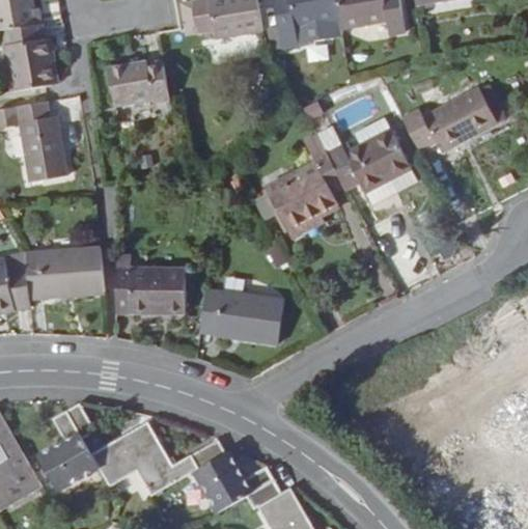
[(0,29),(34,23),(29,0),(0,0),(0,29)]
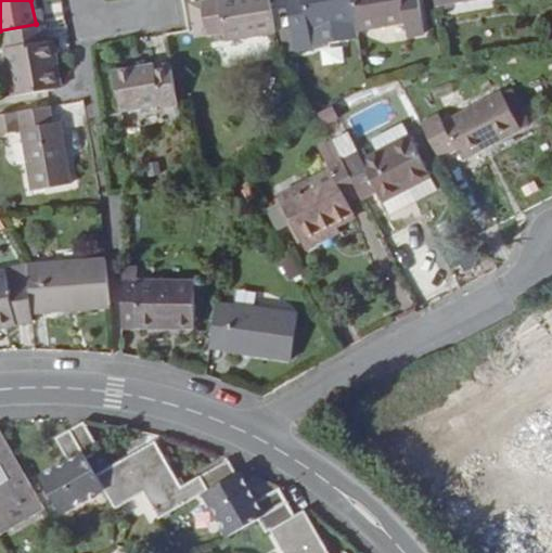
[(223,39),(274,30),(273,28),(268,0),(202,0),(191,2),(194,29),(204,27),(205,34),(221,30),(223,39)]
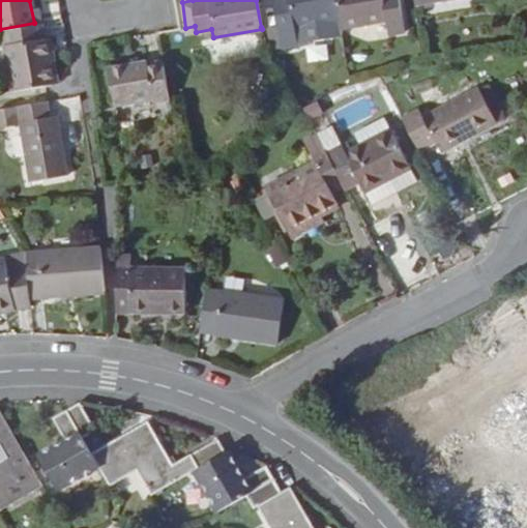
[(339,19),(334,0),(279,0),(273,1),(281,48),(295,46),(292,26),(339,19)]
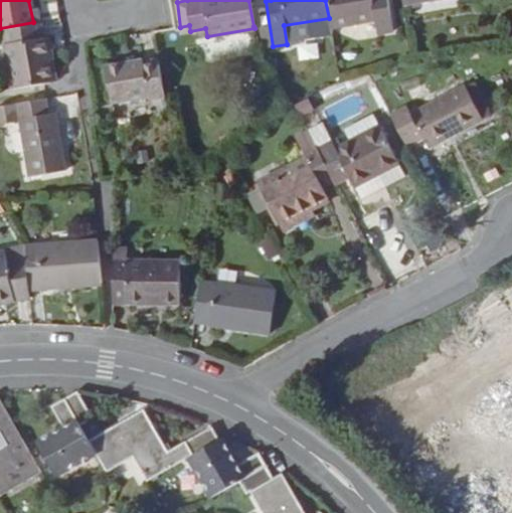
[(325,0),(329,18),(330,26),(375,19),(378,33),(392,30),(386,0),(325,0)]
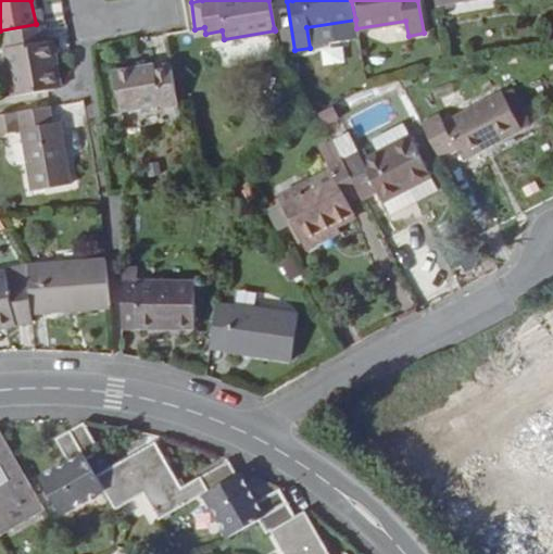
[(0,34),(11,95),(40,90),(59,86),(49,24),(0,34)]
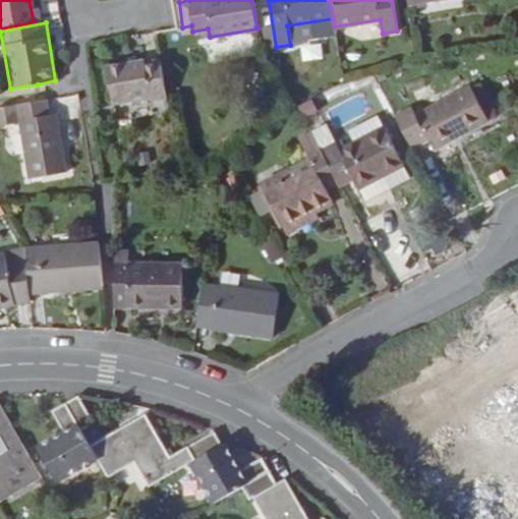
[(151,100),(166,97),(160,61),(146,63),(145,60),(106,65),(112,103),(151,97),(151,100)]
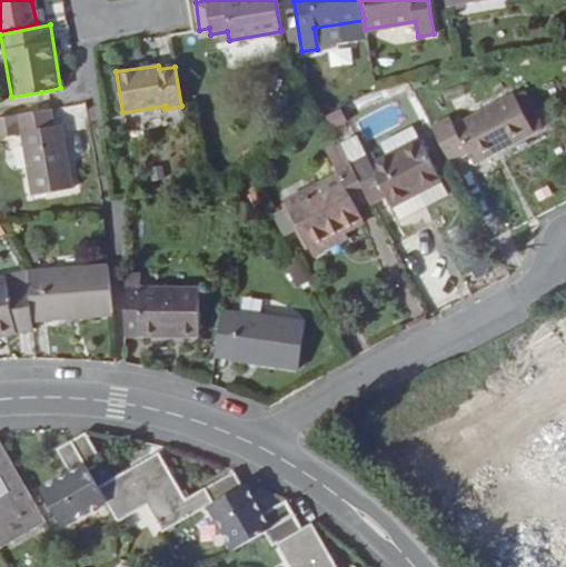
[(466,151),(473,162),(533,130),(515,93),(454,125),(449,117),(430,126),(449,161),(466,151)]
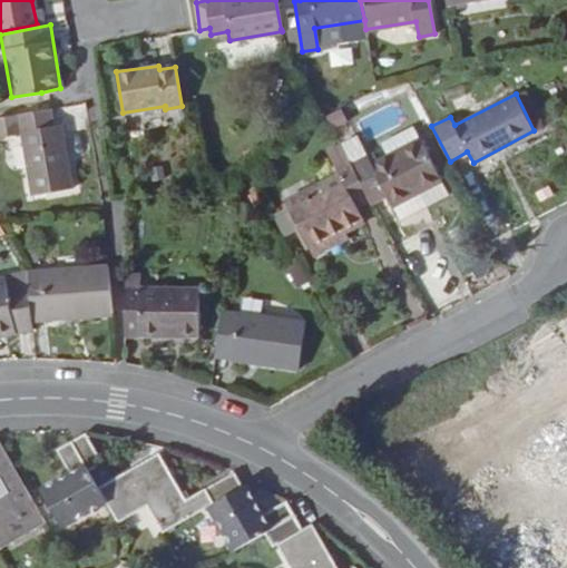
[(52,125),(50,107),(16,114),(30,195),(72,187),(61,123),(52,125)]
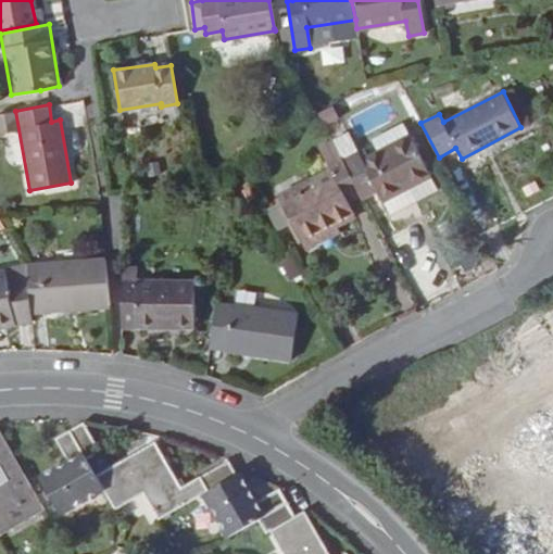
[(378,192),(382,201),(384,200),(410,187),(415,197),(417,201),(438,190),(404,123),(373,138),(380,151),(367,158),(362,146),(341,156),(361,194),(363,200),(378,192)]
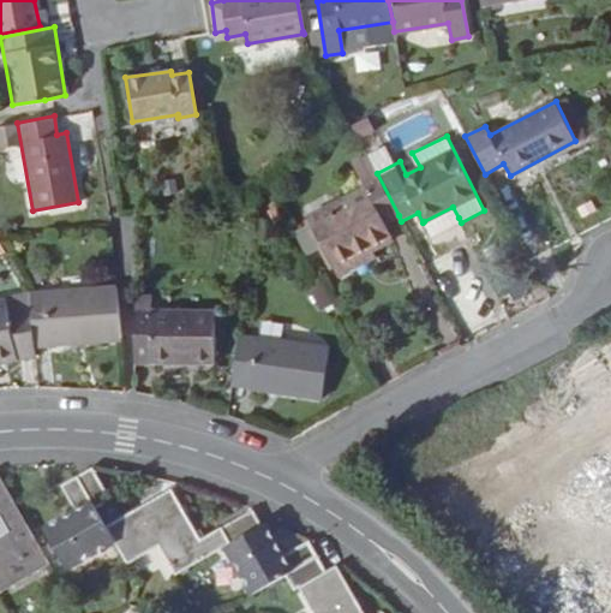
[(365,155),(353,161),(360,173),(371,167),(365,155)]
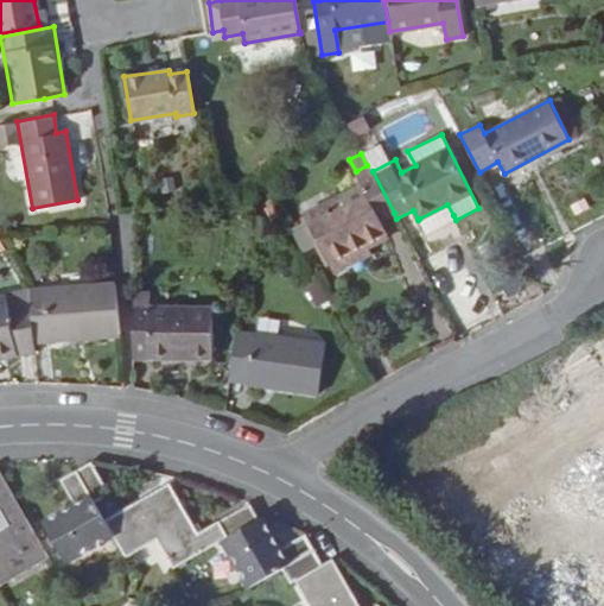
[(394,213),(373,171),(370,168),(356,176),(360,184),(304,215),(329,262),(366,242),(386,232),(380,220),(394,213)]
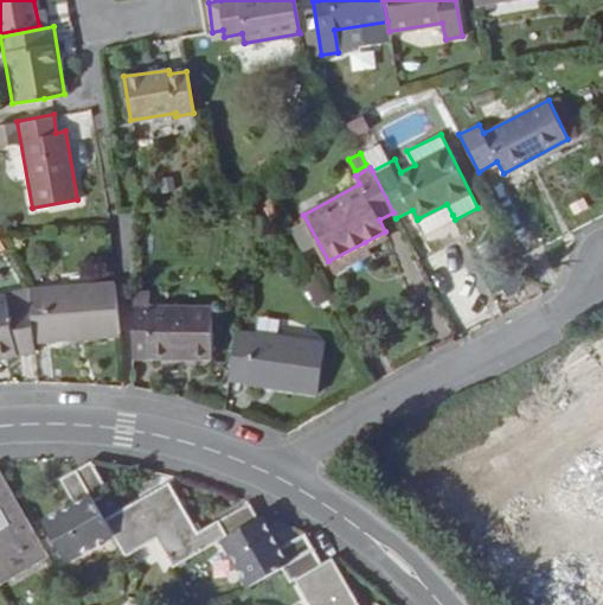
[(447,204),(418,218),(424,229),(453,215),(447,204)]
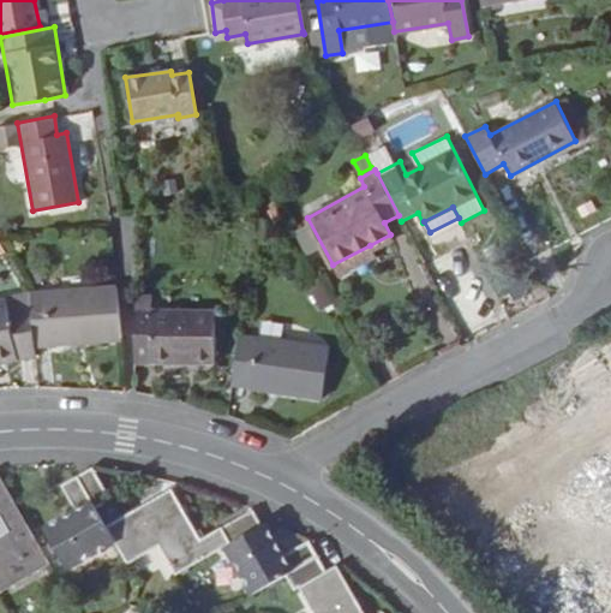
[(375,254),(370,245),(333,265),(337,274),(375,254)]
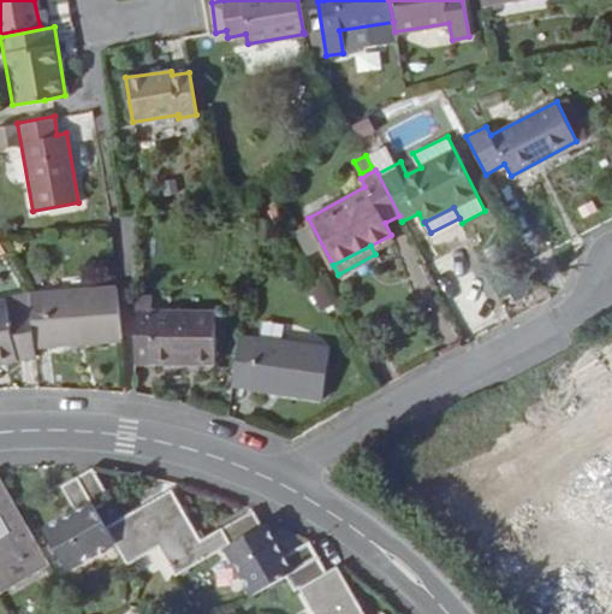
[(29,308),(33,348),(120,340),(117,285),(28,294),(29,308)]
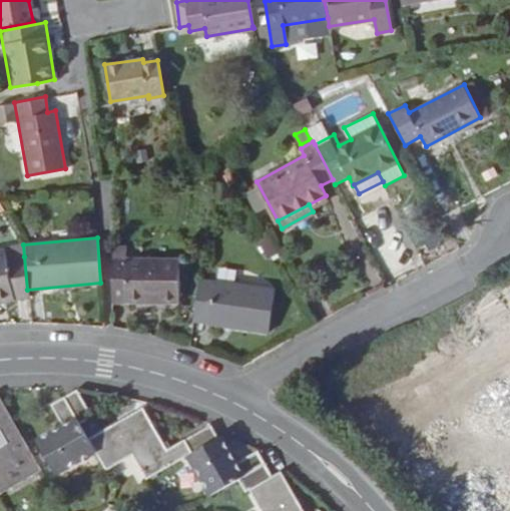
[(126,246),(112,246),(110,302),(177,303),(178,260),(125,259),(126,246)]
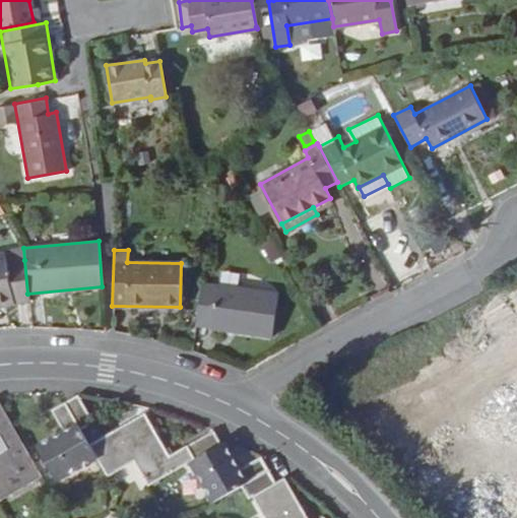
[(0,305),(27,300),(27,294),(24,260),(6,263),(5,255),(0,256),(0,305)]
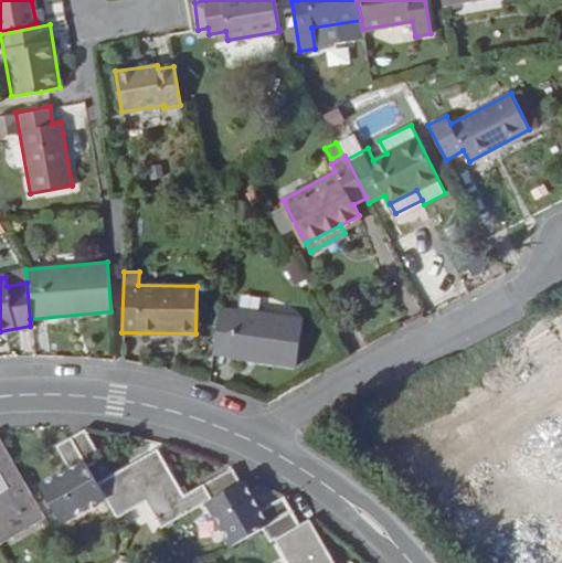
[(301,319),(218,306),(211,354),(295,367),(301,319)]
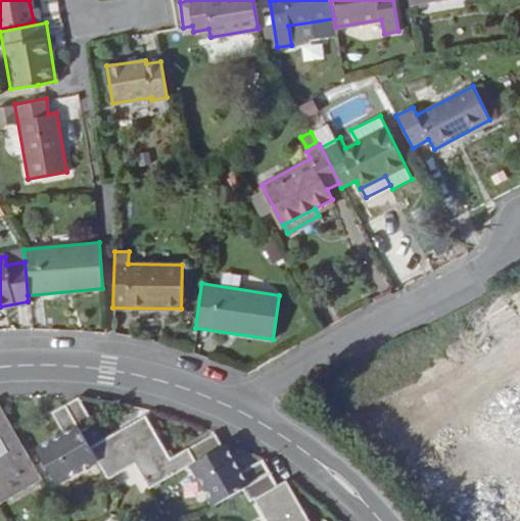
[(97,460),(89,445),(82,431),(94,424),(77,396),(63,405),(50,412),(62,434),(37,448),(56,482),(97,460)]
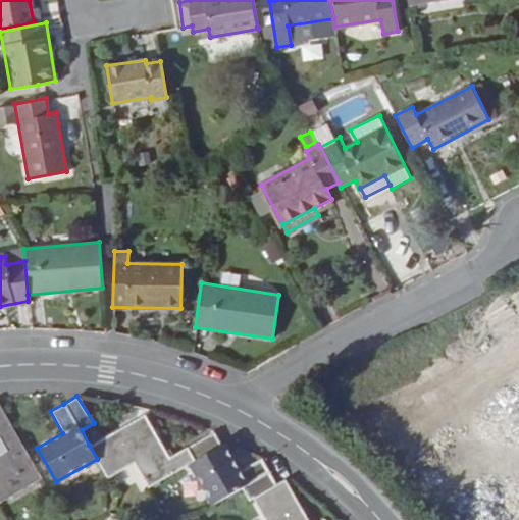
[(0,501),(42,477),(0,406),(0,440),(5,449),(0,452),(0,501)]
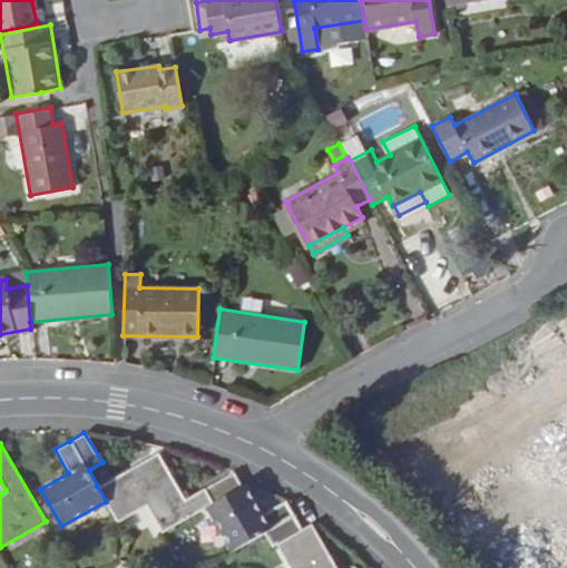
[(209,507),(242,486),(233,470),(184,497),(157,452),(97,486),(106,501),(118,522),(147,506),(163,532),(209,507)]
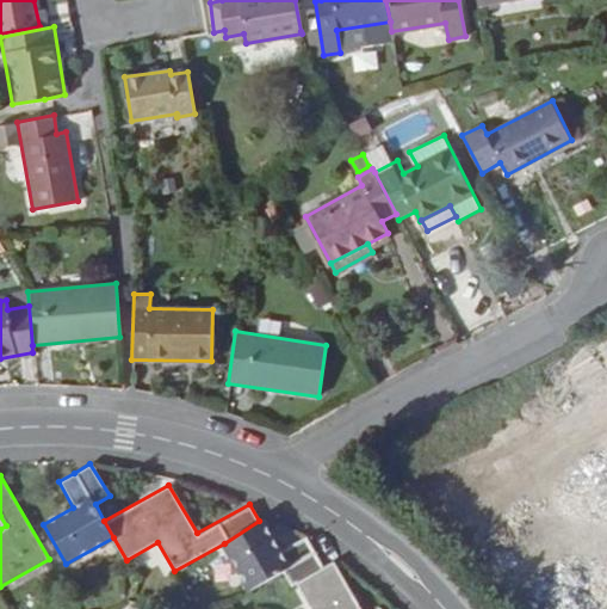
[(259,521),(224,543),(252,590),(271,579),(276,586),(289,579),(291,584),(295,583),(324,566),(307,536),(280,551),(261,518),(259,521)]
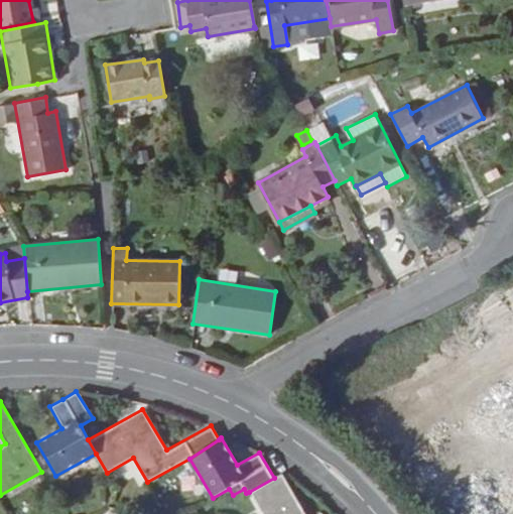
[(317,513),(304,513),(282,474),(250,492),(262,513),(323,513),(323,512),(317,513)]
